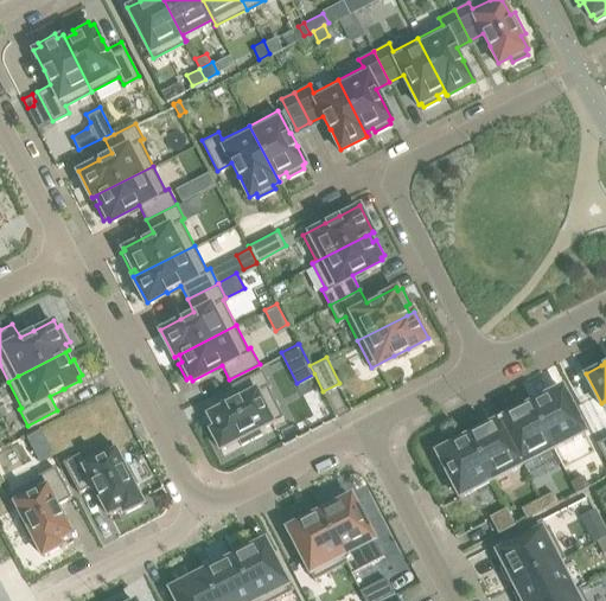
[(282,415),(267,385),(269,384),(261,368),(231,383),(238,397),(224,404),(225,406),(209,414),(215,427),(211,429),(221,447),(237,439),(240,443),(261,432),(259,427),(282,415)]
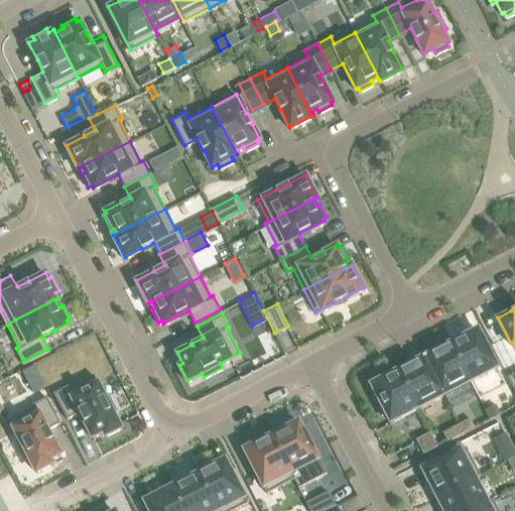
[(497,365),(478,328),(467,334),(465,330),(453,336),(455,340),(451,342),(470,379),(497,365)]
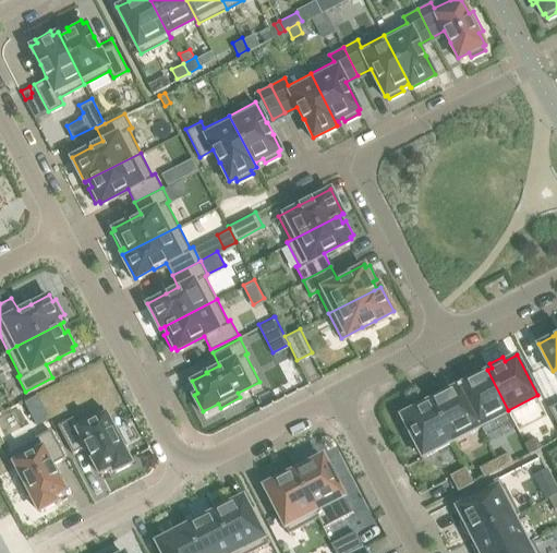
[(508,410),(487,370),(482,372),(480,369),(467,375),(469,380),(460,384),(460,383),(458,383),(480,425),(508,410)]
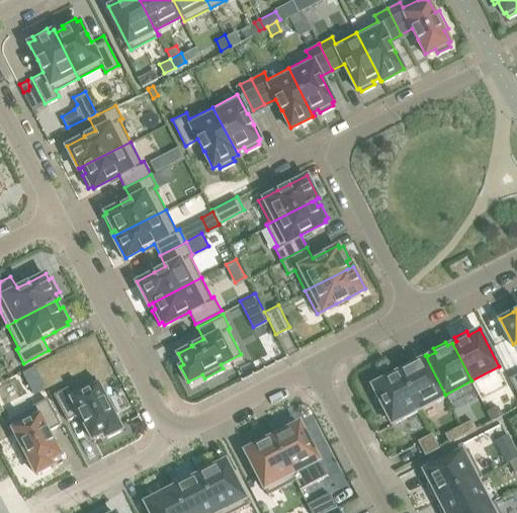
[(445,395),(425,355),(424,356),(424,357),(416,361),(415,358),(402,364),(404,368),(400,370),(419,408),(445,395)]
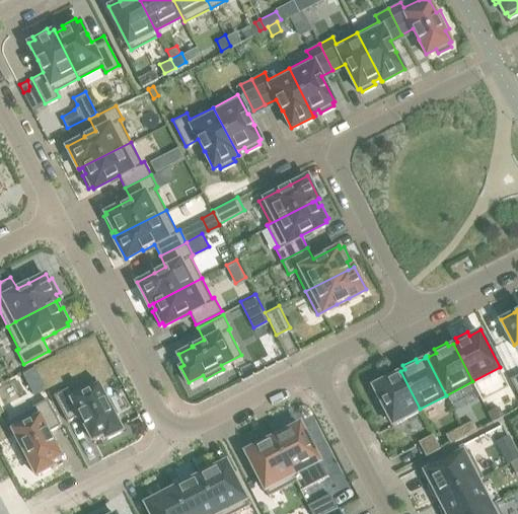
[(420,409),(400,371),(395,373),(393,370),(381,376),(383,379),(373,385),(378,394),(374,397),(383,415),(387,413),(392,423),(420,409)]
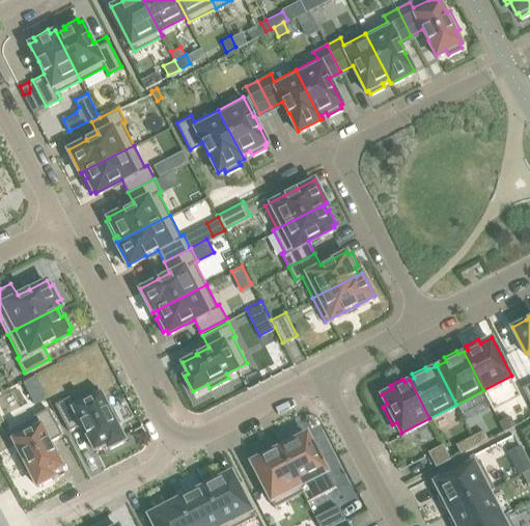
[(120,421),(111,403),(107,405),(95,384),(70,397),(68,395),(55,403),(68,430),(81,423),(87,435),(94,449),(106,443),(108,447),(124,439),(116,423),(120,421)]
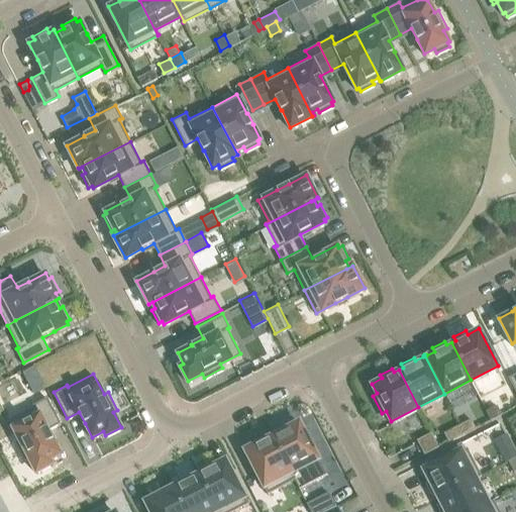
[(54,439),(47,428),(60,422),(46,396),(32,403),(33,405),(8,418),(18,438),(15,440),(24,458),(28,456),(35,472),(52,464),(49,459),(61,453),(54,439)]
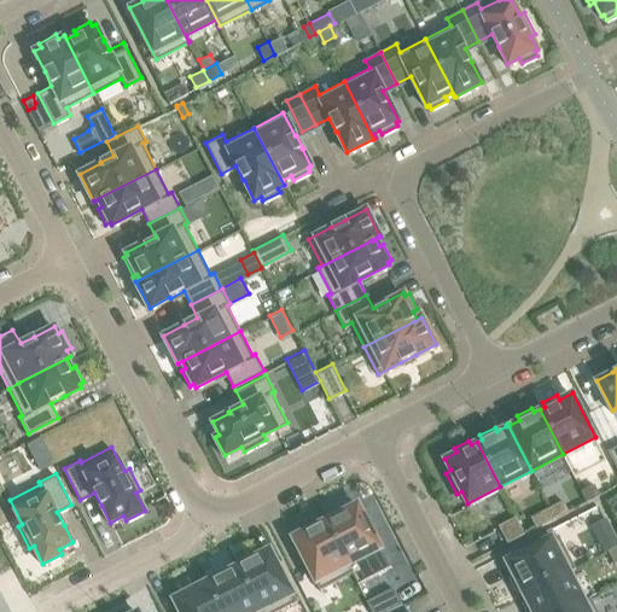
[(599,493),(593,482),(581,489),(586,500),(599,493)]
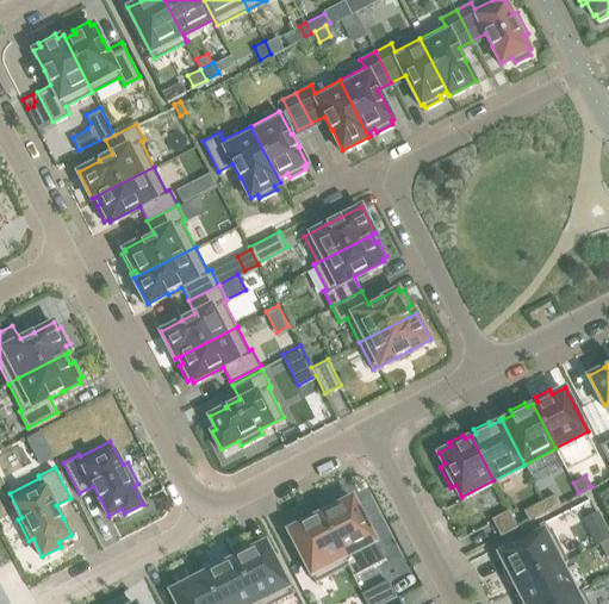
[(560,503),(554,492),(542,498),(547,509),(560,503)]
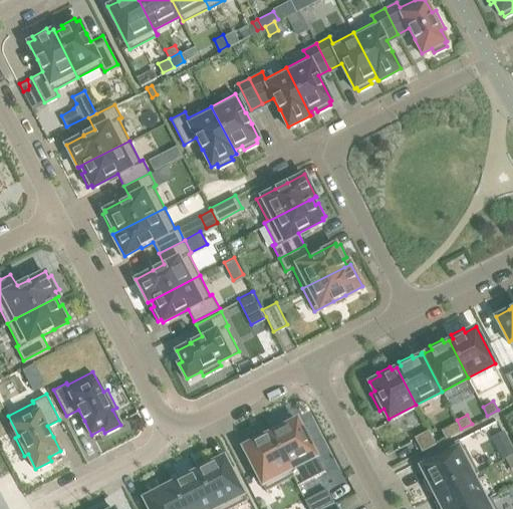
[(274,430),(270,433),(292,475),(296,484),(323,470),(297,419),(287,424),(285,420),(273,427),(274,430)]
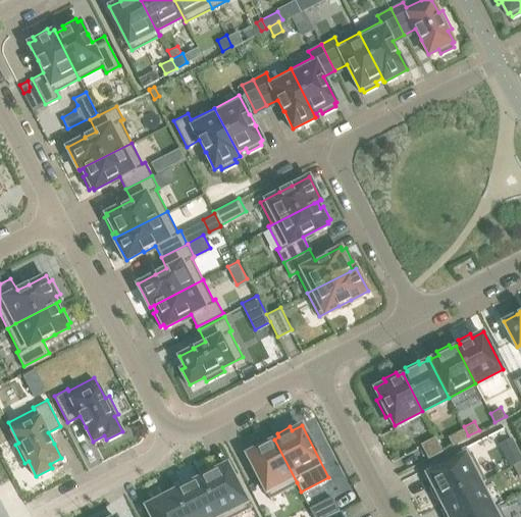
[(452,444),(468,435),(464,426),(448,435),(452,444)]
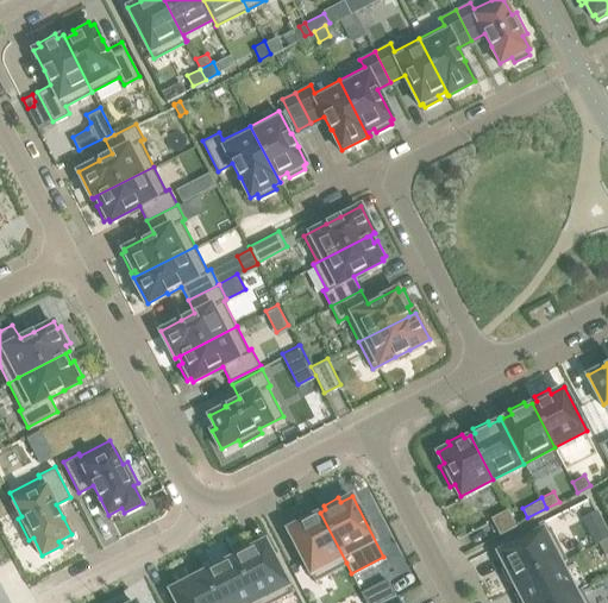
[(491,516),(500,533),(515,525),(507,508),(491,516)]
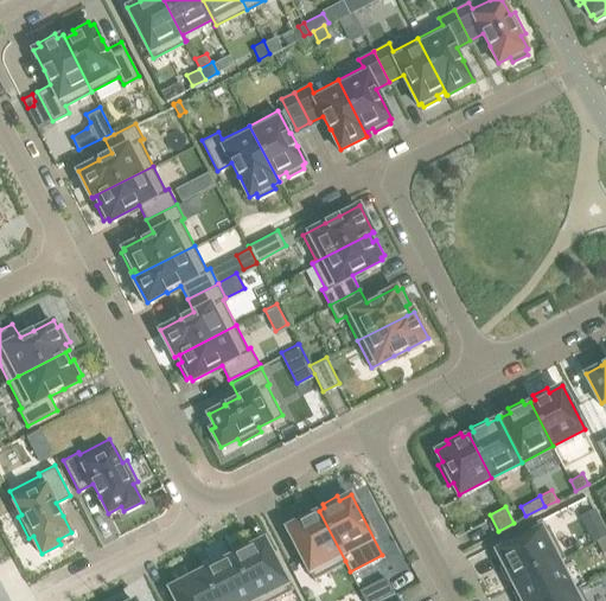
[(299,520),(287,526),(313,577),(345,561),(319,511),(313,513),(312,509),(297,516),(299,520)]
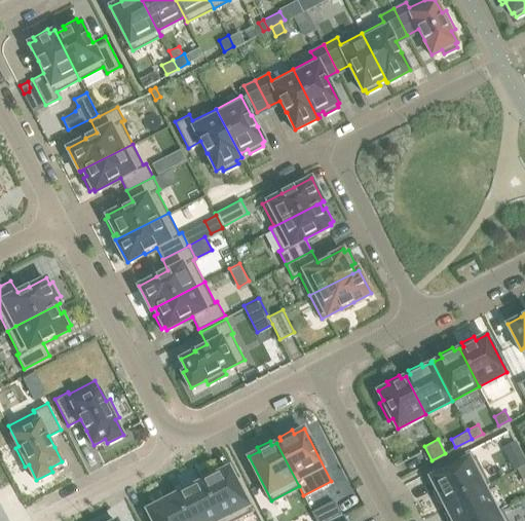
[(467,448),(450,457),(454,463),(471,455),(467,448)]
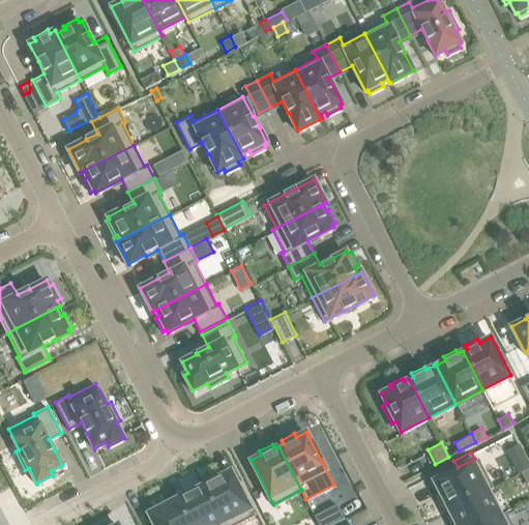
[(492,486),(477,457),(474,459),(458,467),(433,479),(439,490),(435,492),(442,505),(445,503),(448,508),(492,486)]
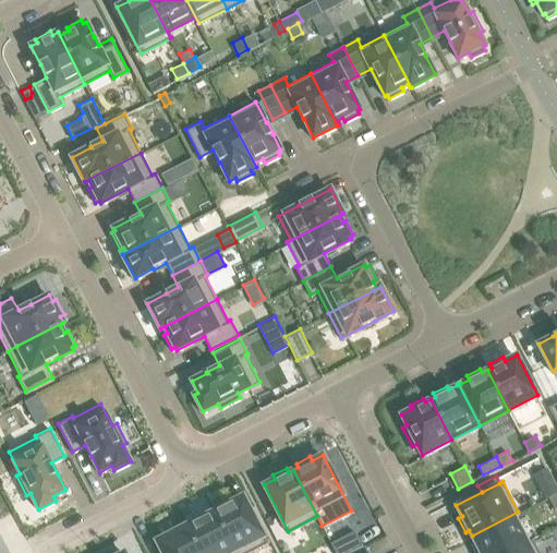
[(245,552),(267,542),(243,495),(232,502),(230,497),(217,504),(218,508),(214,511),(220,524),(234,552),(245,552)]
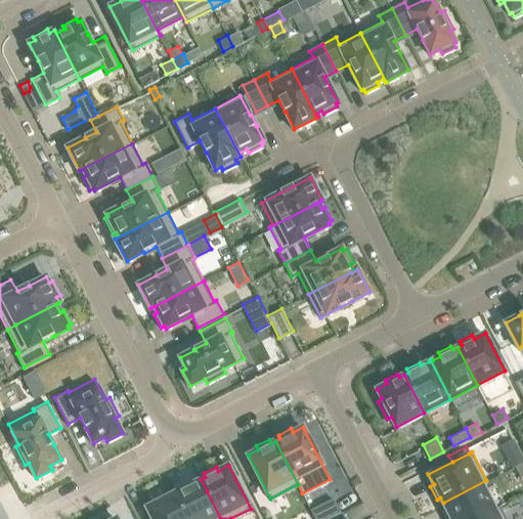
[(220,518),(207,491),(201,479),(195,482),(194,478),(181,484),(183,488),(174,493),(180,505),(186,518),(220,518)]
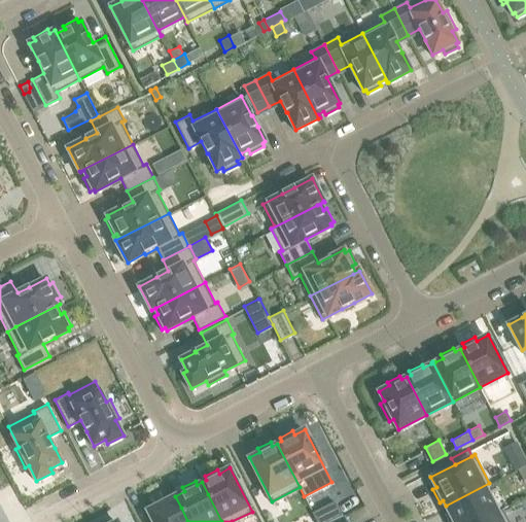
[(497,511),(485,486),(490,483),(489,483),(446,506),(448,510),(445,512),(449,521),(478,521),(481,521),(503,509),(502,509),(497,511)]
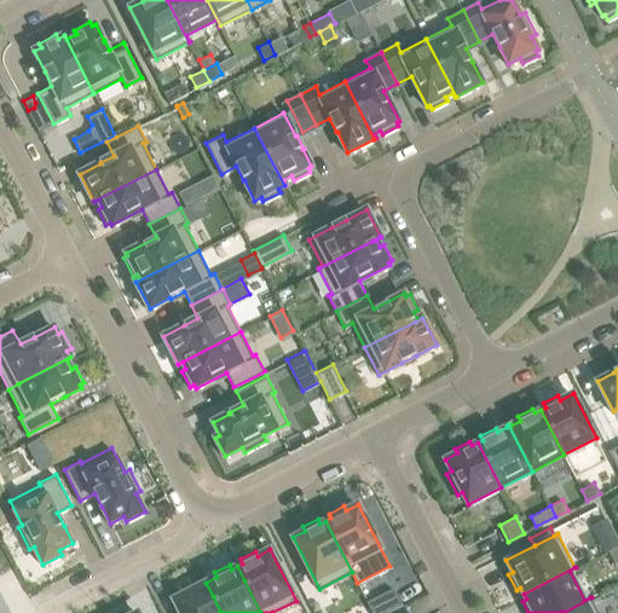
[(220,612),(213,596),(206,583),(201,585),(198,580),(183,589),(185,593),(173,599),(180,612),(220,612)]
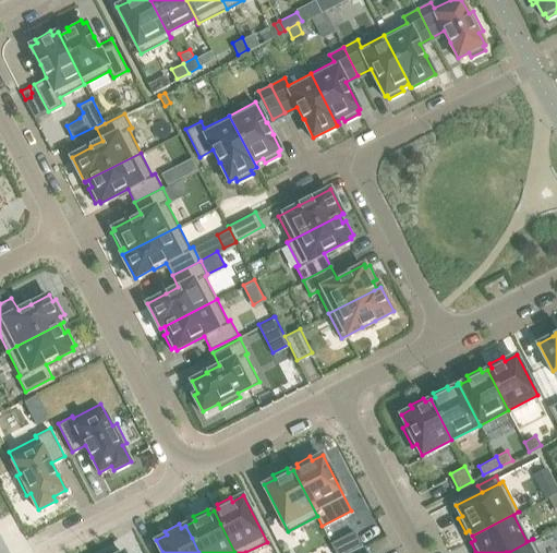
[(354,530),(330,542),(336,552),(344,552),(362,544),(354,530)]
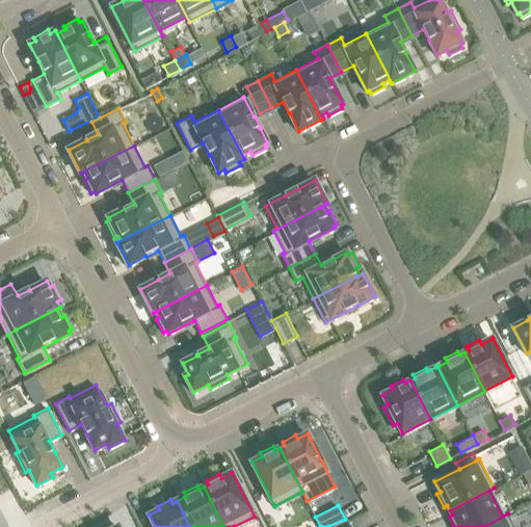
[(514,526),(508,514),(485,526),(482,526),(514,526)]
